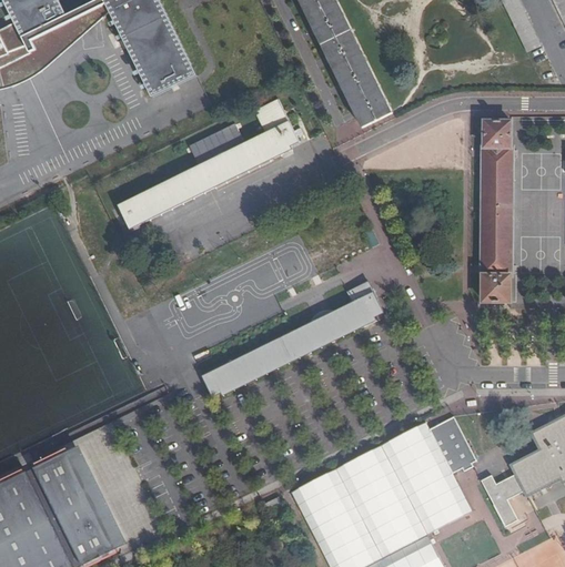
[(150,95),(194,74),(158,0),(96,0),(64,16),(57,0),(0,0),(12,23),(0,29),(0,89),(3,89),(9,88),(16,85),(24,81),(30,78),(34,76),(41,71),(107,12),(150,95)]
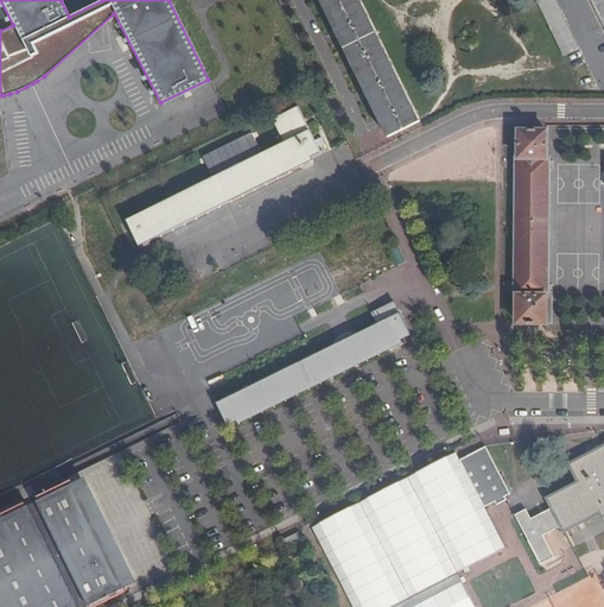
[(318,0),(386,136),(417,120),(357,0),(318,0)]
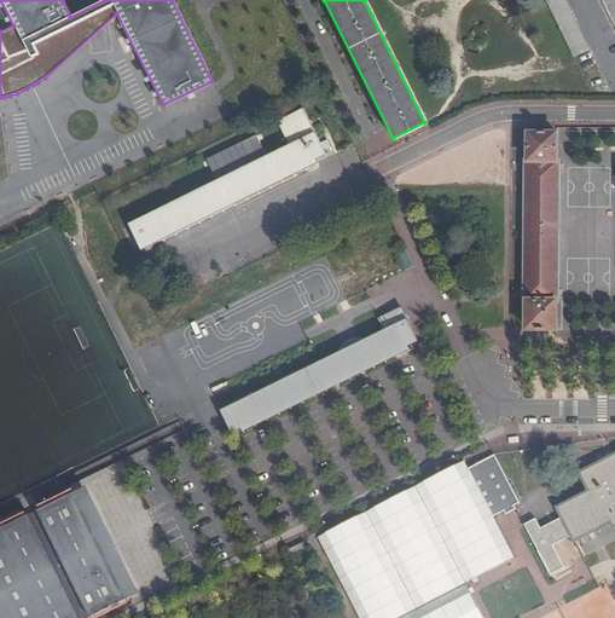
[(579,63),(590,58),(561,0),(543,0),(575,65),(579,63)]
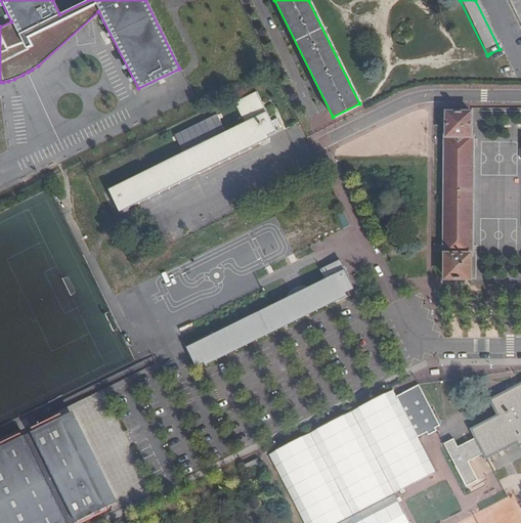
[(506,0),(520,29),(520,0),(506,0)]
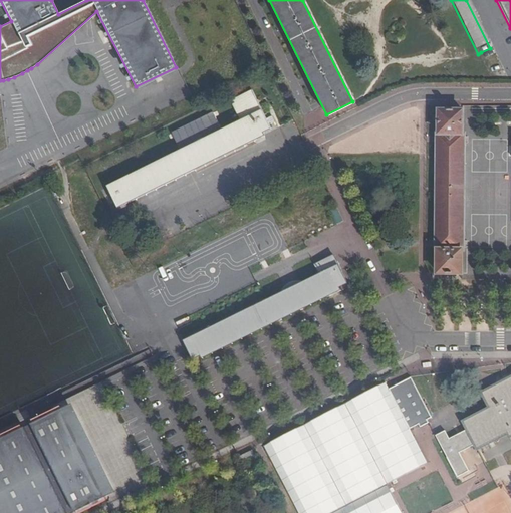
[(229,98),(232,105),(237,113),(239,119),(104,186),(115,208),(262,136),(260,132),(268,127),(249,88),(229,98)]
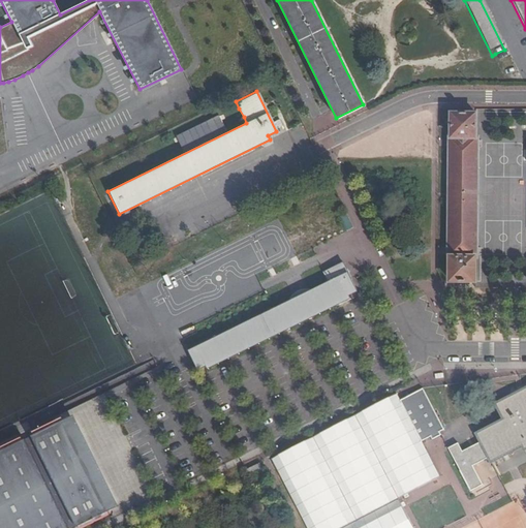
[(244,117),(239,109),(231,112),(236,121),(244,117)]
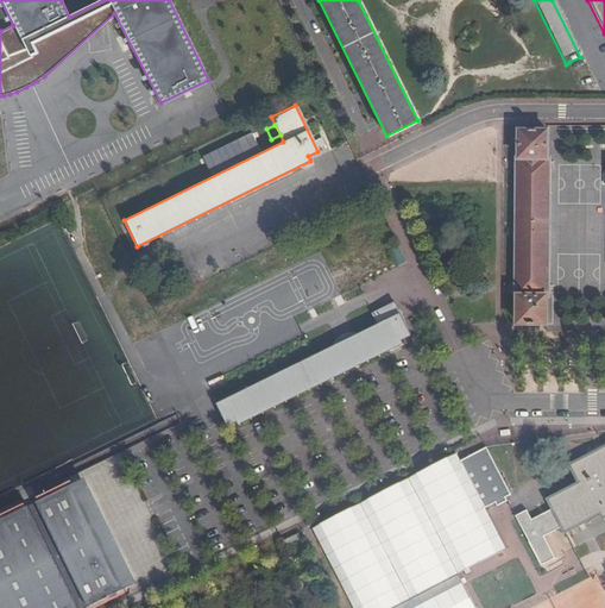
[(515,295),(515,323),(544,323),(546,294),(548,294),(549,157),(546,157),(547,130),(516,130),(516,157),(514,157),(512,295),(515,295)]
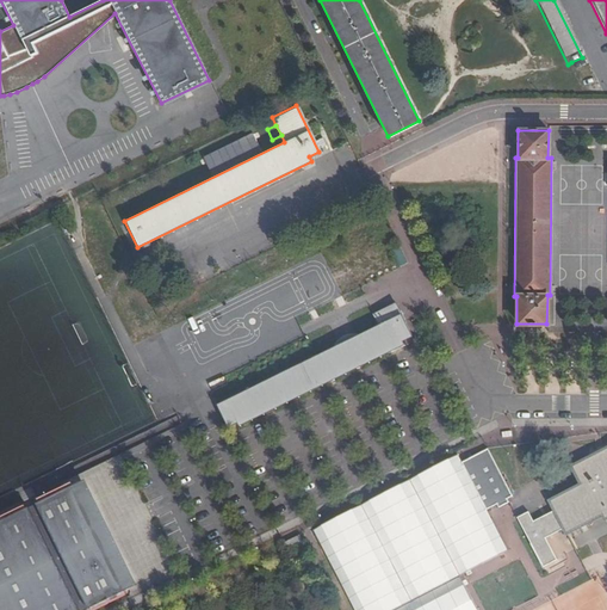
[(395,342),(379,309),(354,322),(360,333),(215,405),(224,425),(235,420),(237,426),(386,352),(384,346),(395,342)]
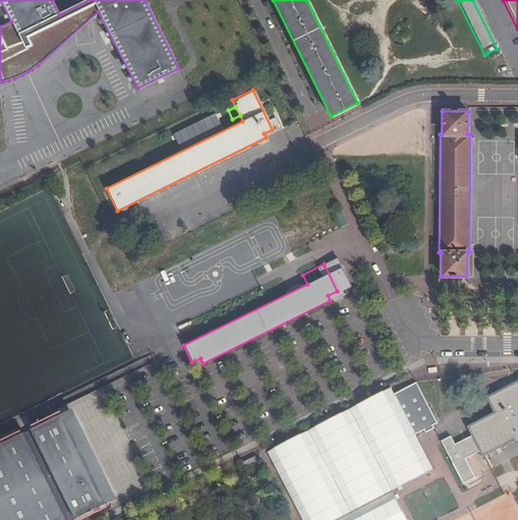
[(469,435),(476,451),(479,456),(511,440),(513,443),(517,440),(517,380),(484,397),(492,413),(465,425),(469,435)]
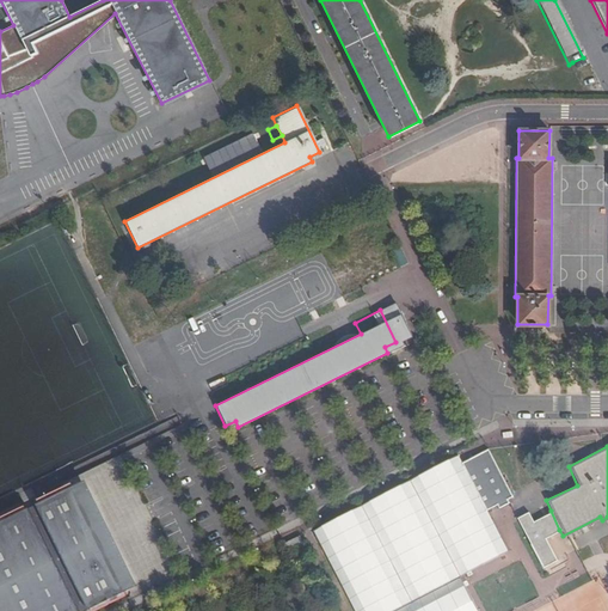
[(487,447),(461,459),(486,507),(497,501),(498,505),(508,499),(507,496),(511,494),(487,447)]
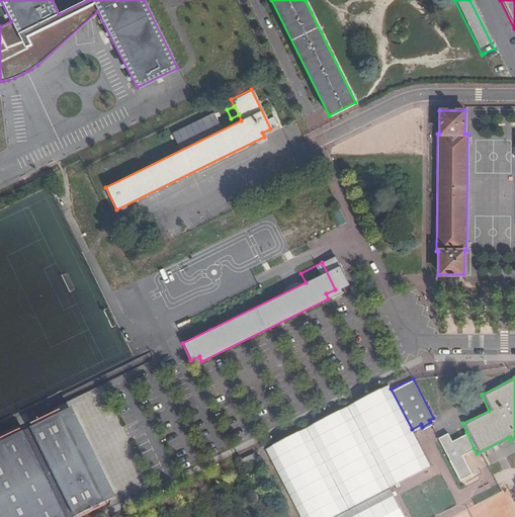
[(412,429),(391,389),(388,382),(265,445),(302,516),(405,516),(389,485),(429,463),(412,429)]
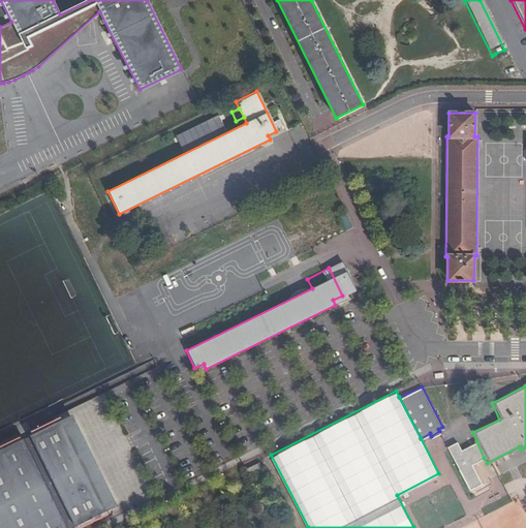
[(0,527),(66,527),(65,525),(75,520),(79,525),(107,510),(59,415),(30,430),(32,435),(22,440),(19,435),(0,444),(0,527)]
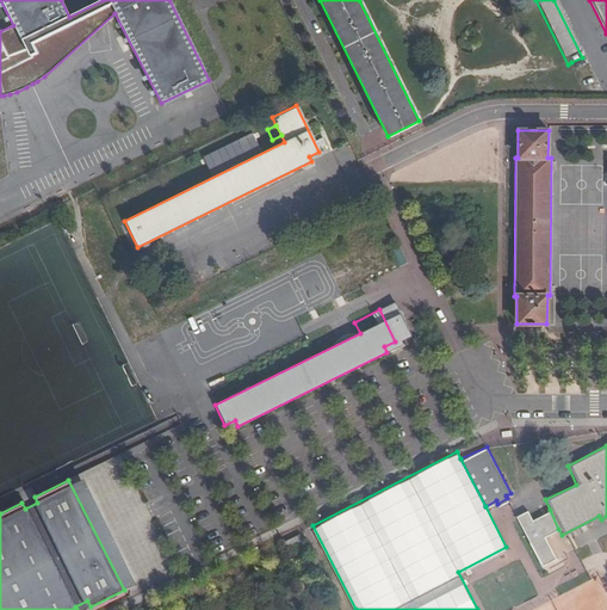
[(525,512),(513,518),(538,567),(553,559),(542,537),(558,529),(550,510),(528,521),(525,512)]
